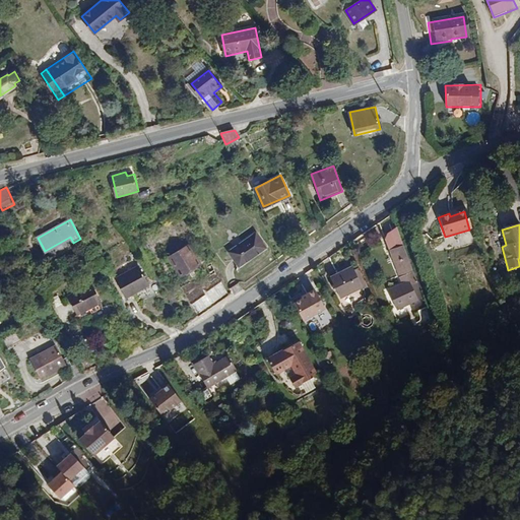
[(266,247),(256,233),(229,252),(239,266),(266,247)]
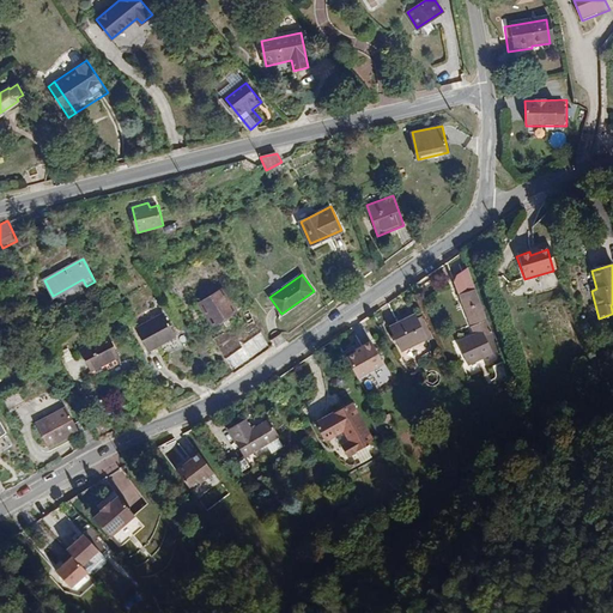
[(213,326),(238,310),(223,287),(198,303),(213,326)]
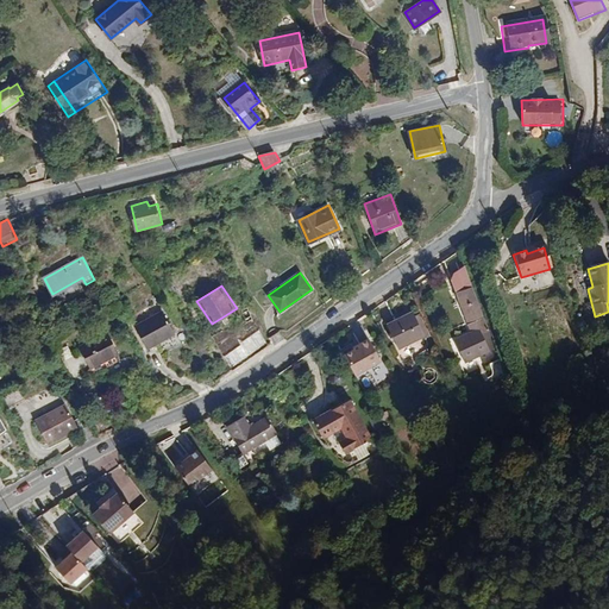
[(38,294),(36,288),(26,293),(29,299),(38,294)]
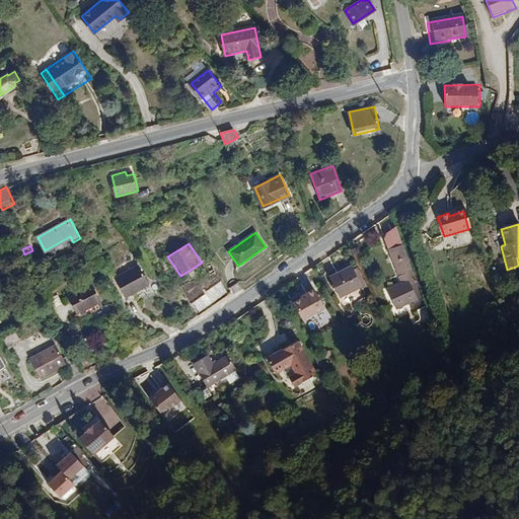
[(416,284),(400,246),(388,250),(401,285),(406,283),(408,287),(416,284)]
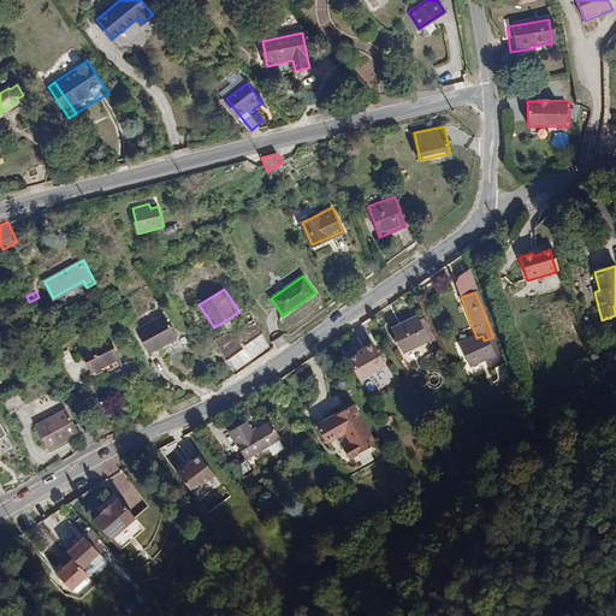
[(178,337),(166,314),(137,330),(149,351),(178,337)]
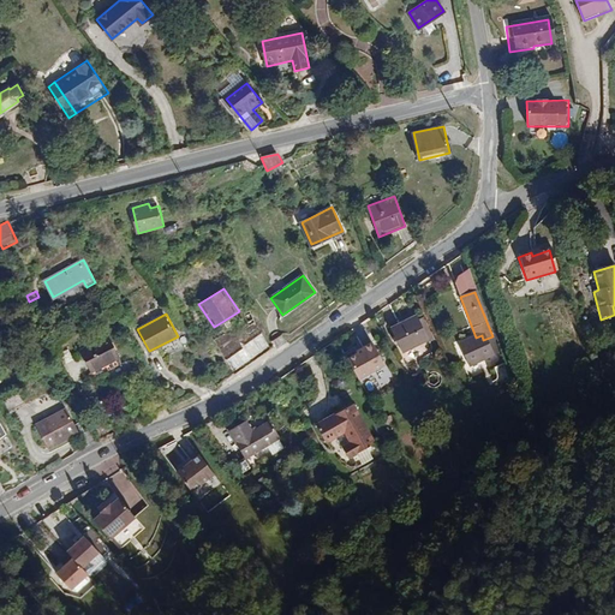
[(428,342),(416,318),(390,330),(402,354),(428,342)]
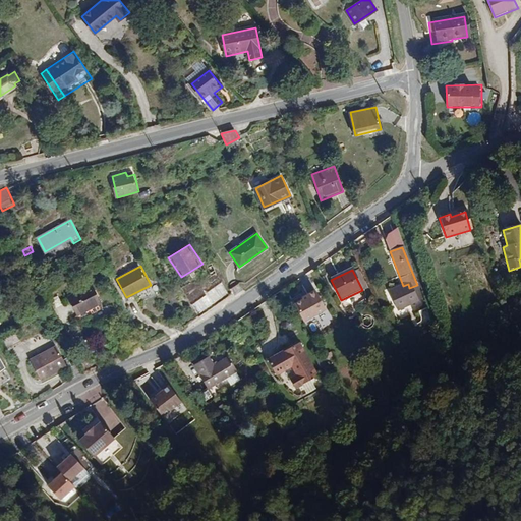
[(203,313),(230,295),(223,283),(208,292),(204,285),(199,287),(195,280),(186,284),(203,313)]
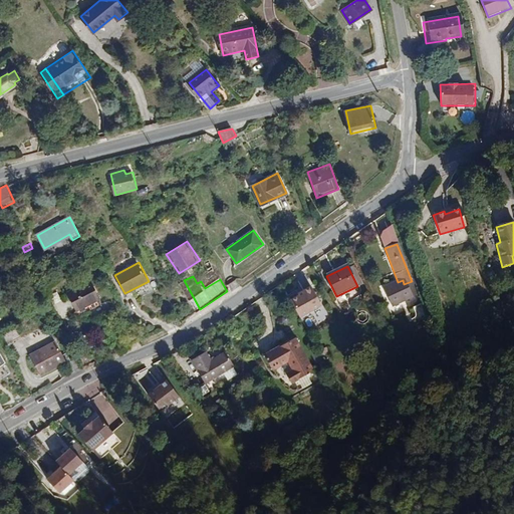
[(99,298),(90,281),(69,293),(77,309),(99,298)]
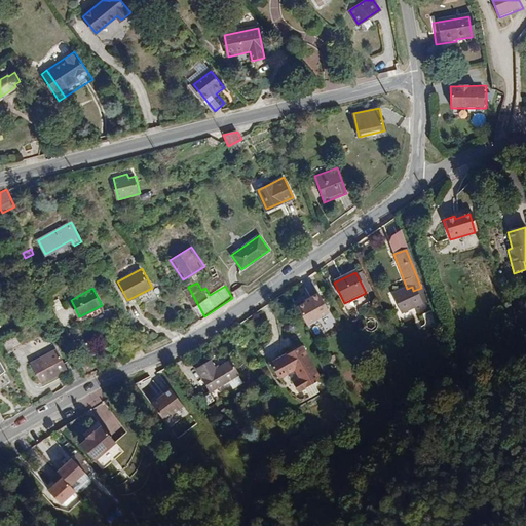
[(322,290),(298,303),(309,325),(333,310),(322,290)]
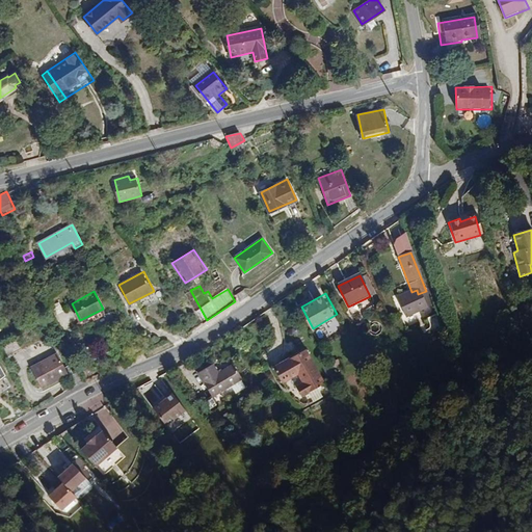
[(435,315),(426,319),(430,330),(441,325),(435,315)]
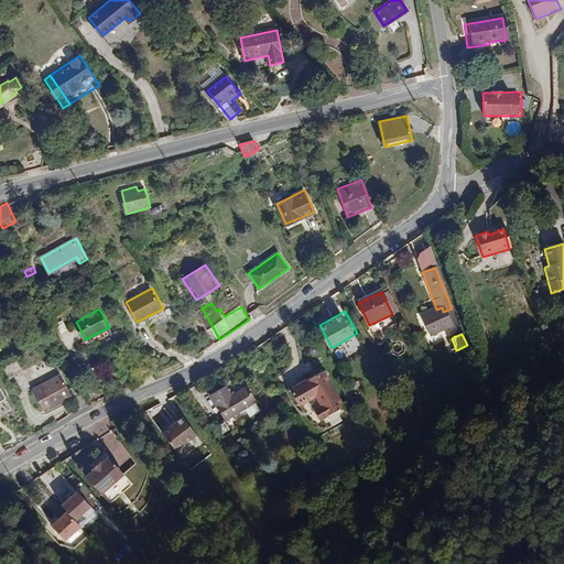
[(60,404),(57,401),(72,392),(61,372),(32,388),(46,411),(60,404)]
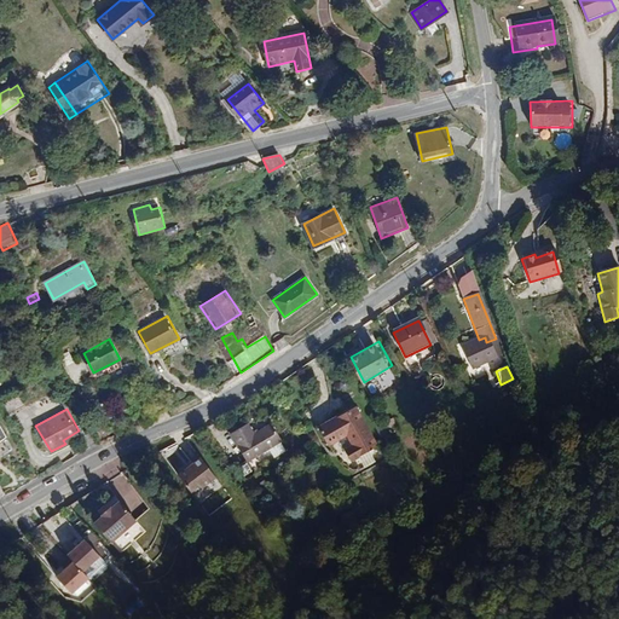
[(377,451),(353,412),(318,434),(328,451),(346,440),(352,450),(345,455),(352,467),(377,451)]
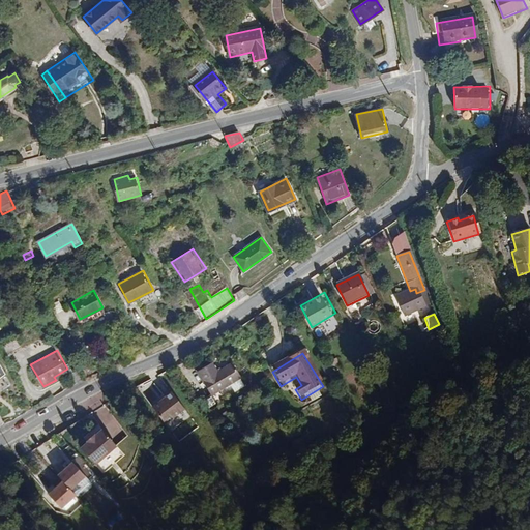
[(211,396),(241,379),(233,364),(217,374),(211,364),(197,374),(211,396)]
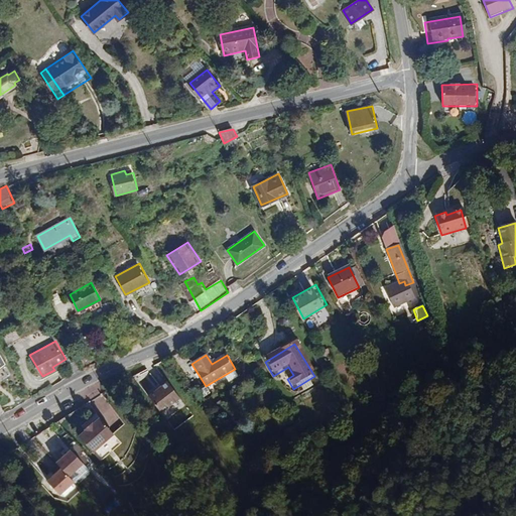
[(68,362),(66,359),(52,367),(54,370),(68,362)]
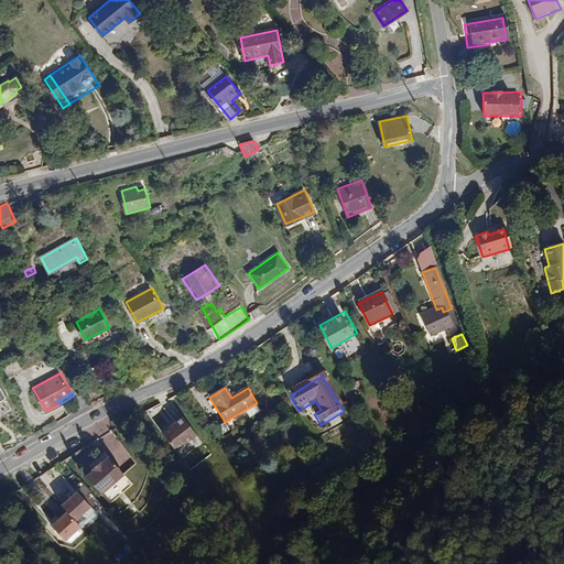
[(82,409),(91,403),(86,392),(76,397),(82,409)]
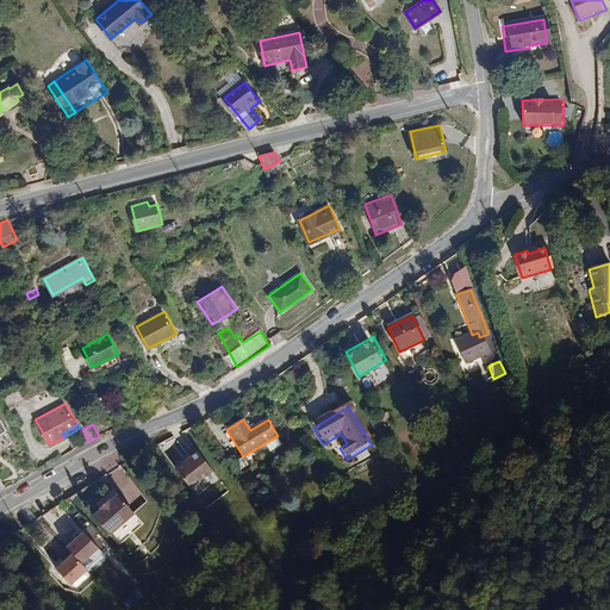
[(205,509),(229,492),(199,448),(187,456),(178,442),(165,452),(205,509)]
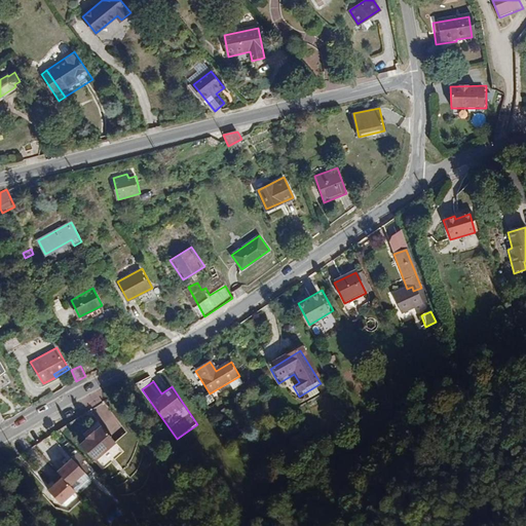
[(91,433),(84,439),(85,440),(78,447),(94,462),(113,443),(100,426),(92,433),(91,433)]
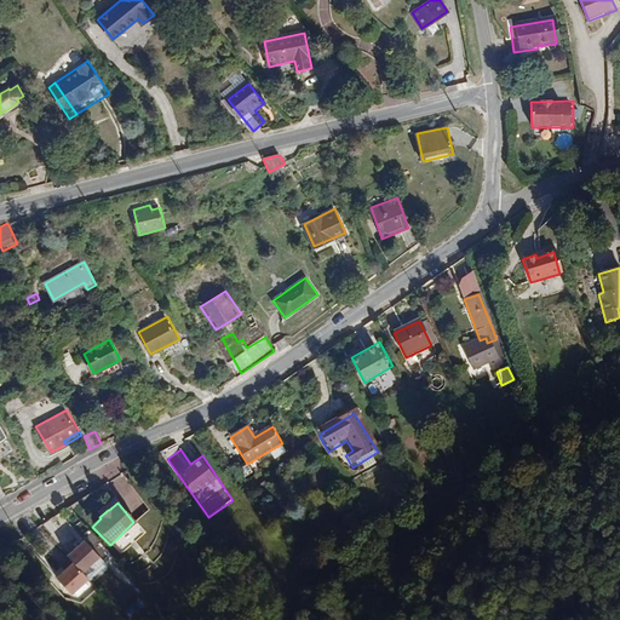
[(74,595),(110,564),(87,538),(68,554),(74,561),(58,575),(74,595)]
